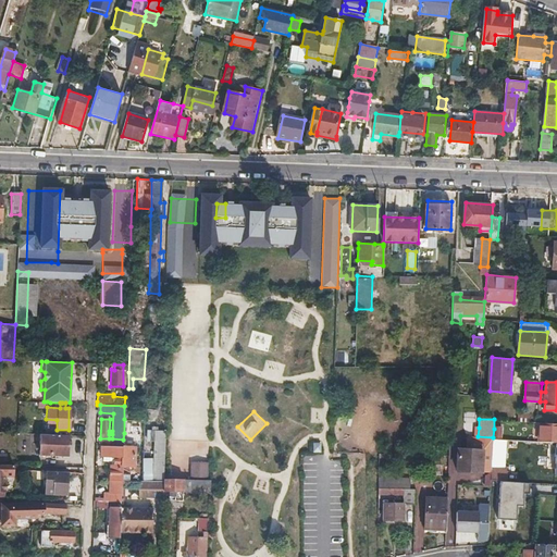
[(556,443),(556,423),(539,422),(535,422),(534,442),(556,443)]
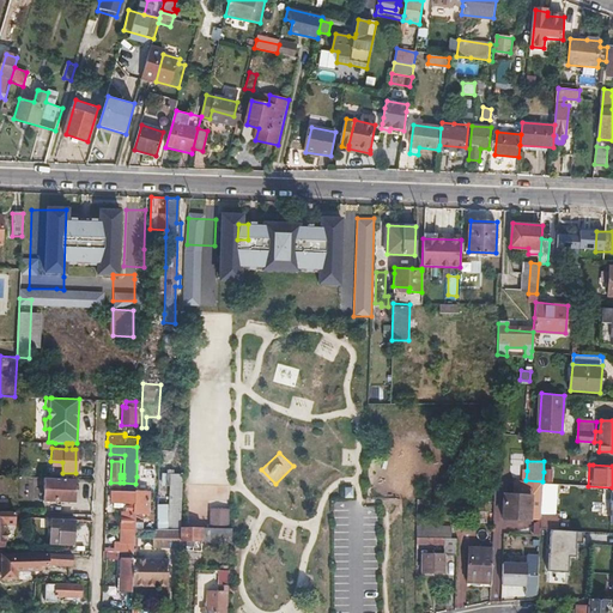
[(180,523),(181,473),(162,472),(162,479),(170,480),(169,523),(180,523)]
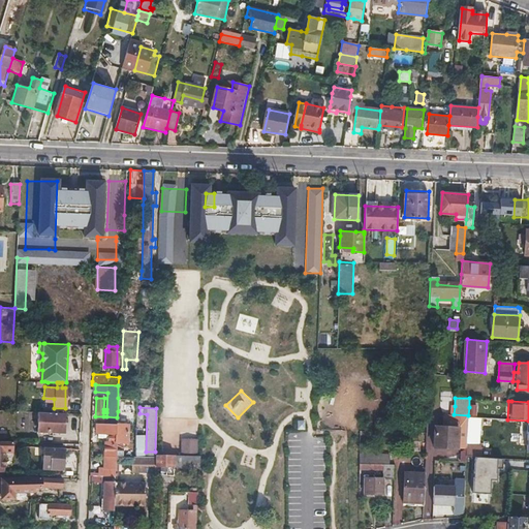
[(480,417),(487,417),(487,416),(488,409),(488,408),(469,407),(468,415),(468,416),(480,417)]
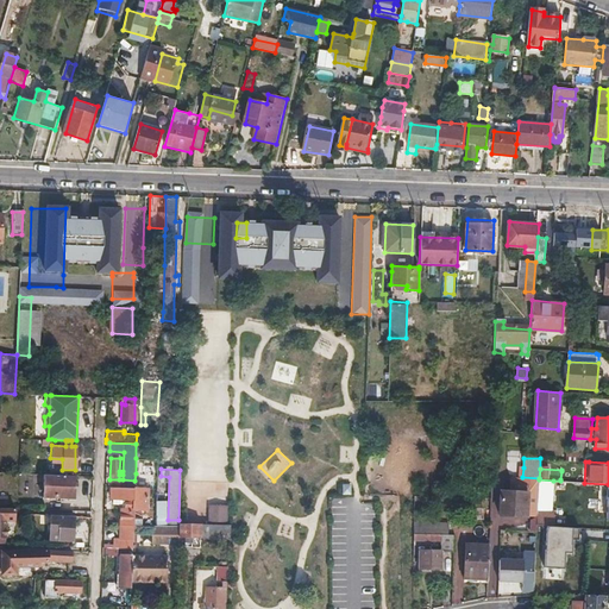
[(74,476),(41,475),(39,497),(73,498),(74,476)]
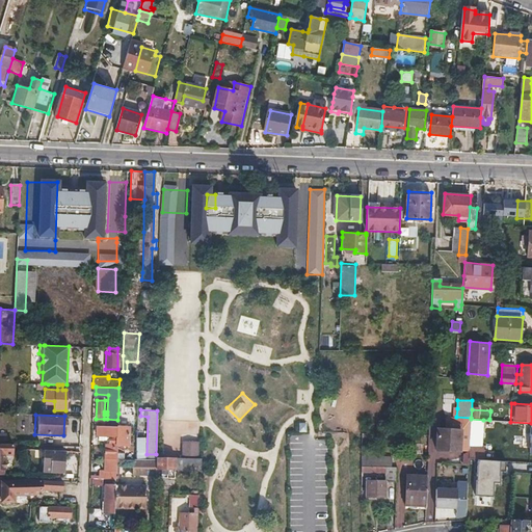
[(470,447),(469,458),(483,459),(484,448),(483,448),(483,420),(471,419),(471,424),(470,447)]
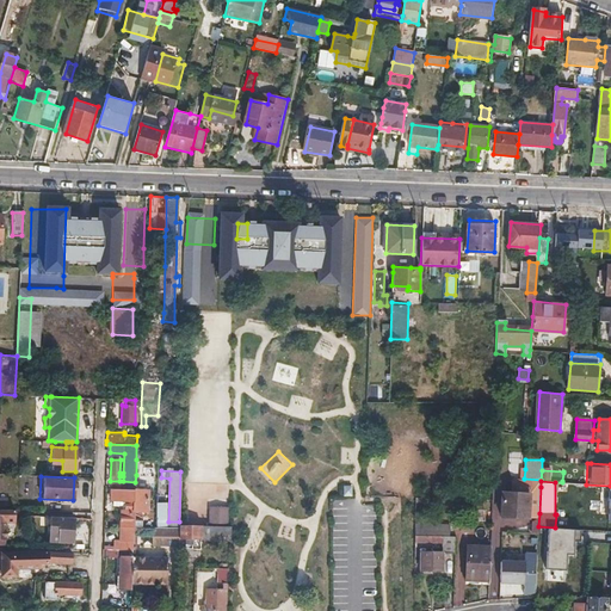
[(610,519),(610,486),(586,485),(585,513),(592,513),(592,519),(610,519)]
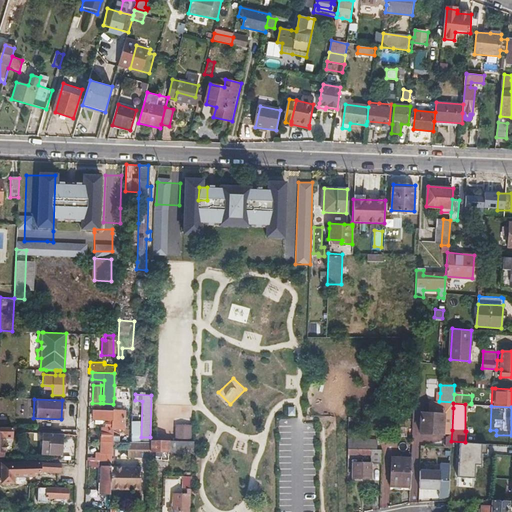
[(95,453),(95,460),(99,460),(111,460),(111,446),(111,439),(113,410),(103,410),(93,410),(92,419),(94,419),(106,419),(105,428),(102,428),(101,453),(95,453)]
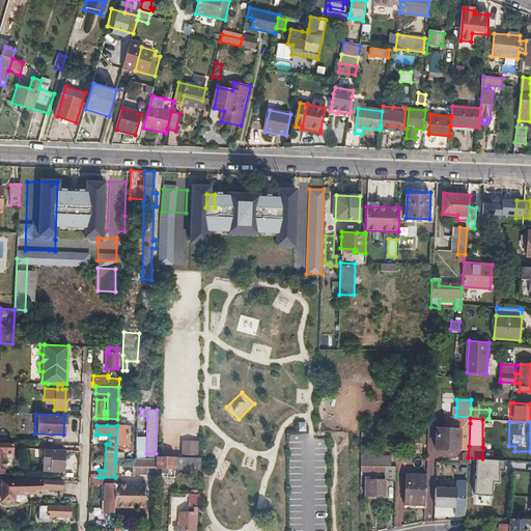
[(441,450),(462,450),(463,429),(442,428),(441,450)]
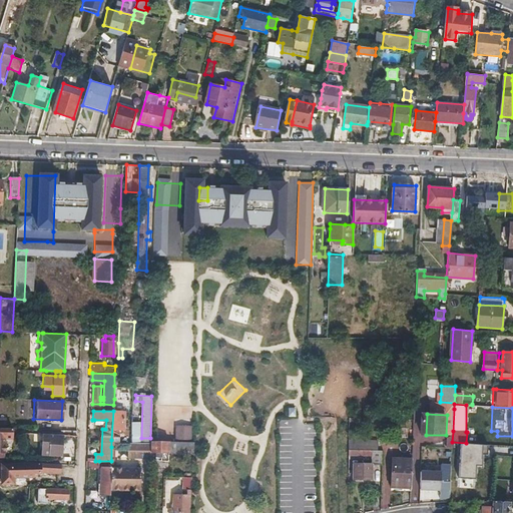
[(131,419),(131,439),(138,439),(139,420),(131,419)]
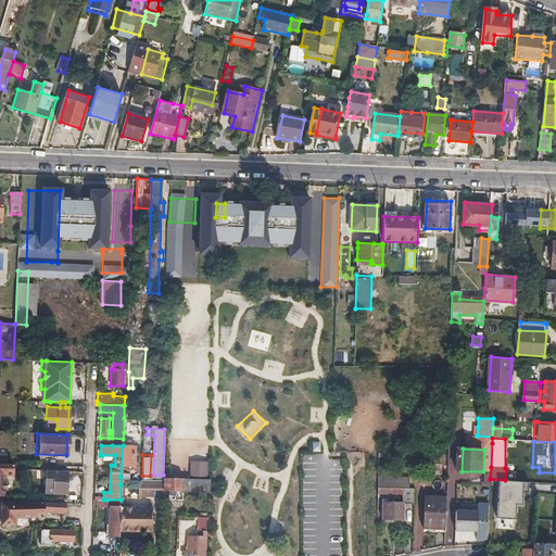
[(110,458),(111,465),(114,465),(115,455),(102,455),(102,458),(110,458)]
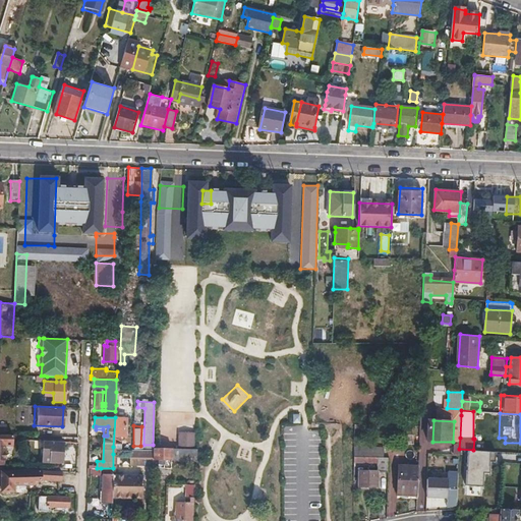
[(194,447),(194,431),(178,431),(177,446),(194,447)]
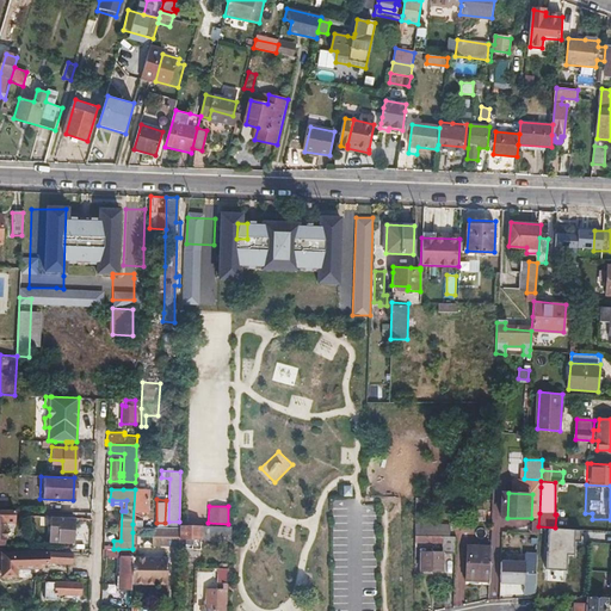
[(74,519),(50,518),(50,532),(60,532),(59,544),(73,544),(74,519)]
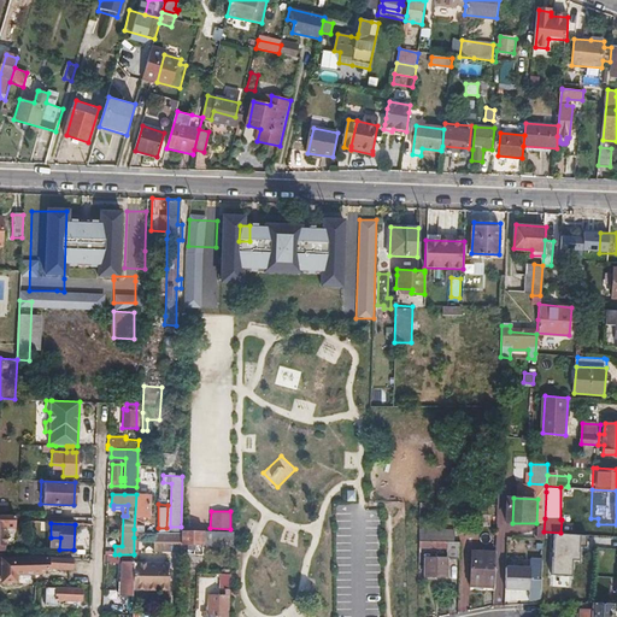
[(419,540),(454,542),(454,530),(419,528),(419,540)]
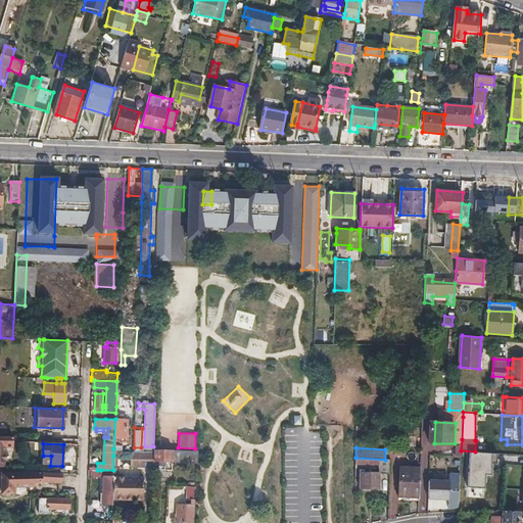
[(153,465),(153,469),(171,470),(171,462),(180,463),(180,450),(153,448),(153,449),(153,465)]
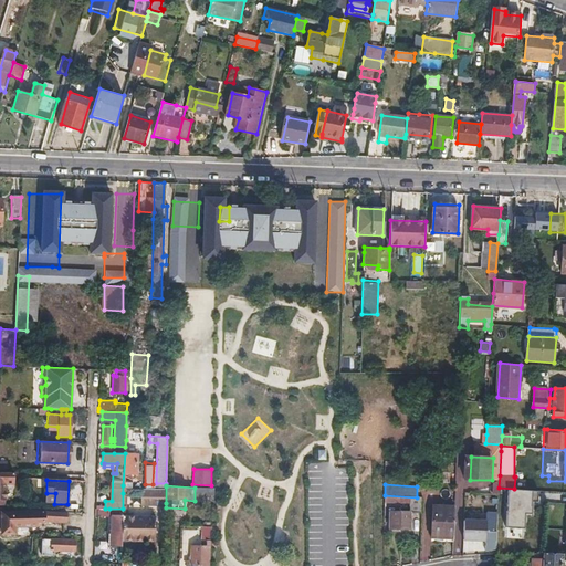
[(139,503),(166,503),(166,486),(156,486),(145,486),(140,486),(139,503)]
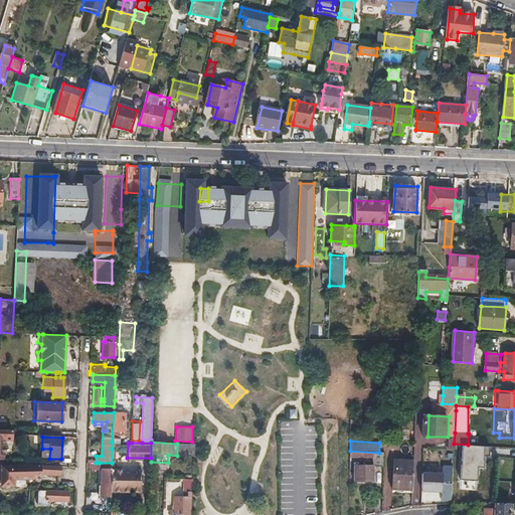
[(177,444),(177,456),(193,457),(193,446),(177,444)]
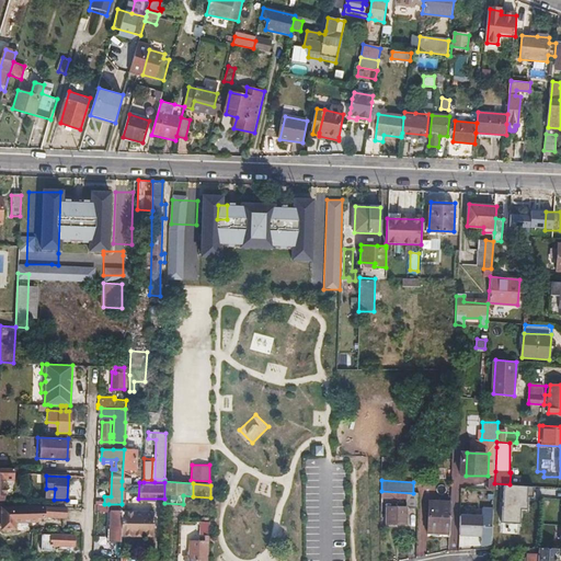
[(519,523),(521,508),(527,508),(528,487),(503,484),(501,522),(519,523)]
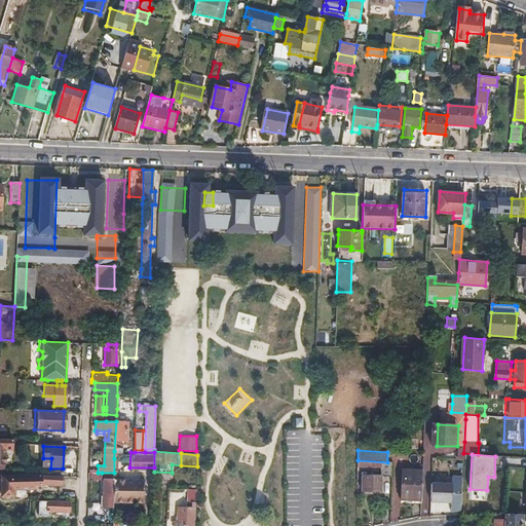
[(51,458),(43,458),(42,467),(50,468),(51,458)]
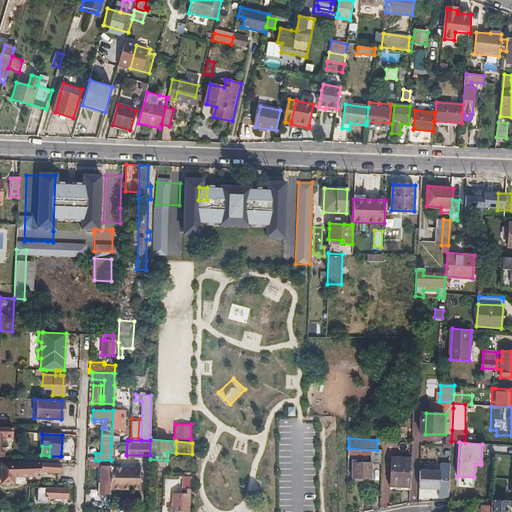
[(370,462),(381,463),(382,450),(377,450),(348,448),(348,453),(371,454),(370,462)]
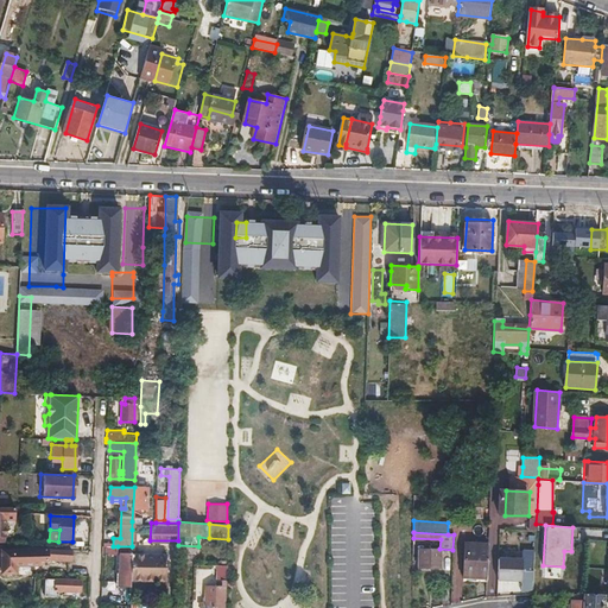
[(463,577),(485,578),(487,544),(464,543),(463,577)]
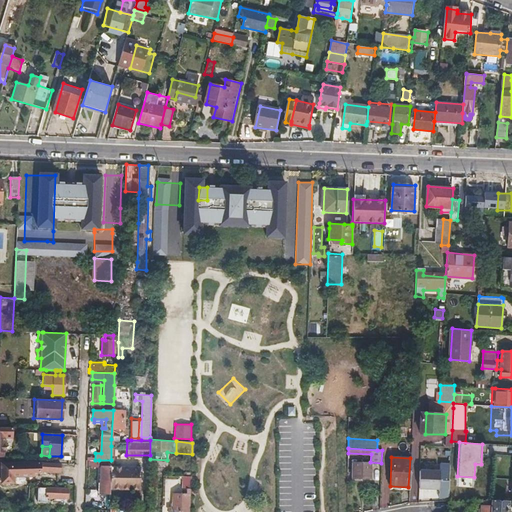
[(370,476),(370,462),(363,462),(363,459),(357,459),(357,462),(352,462),(352,476),(370,476)]
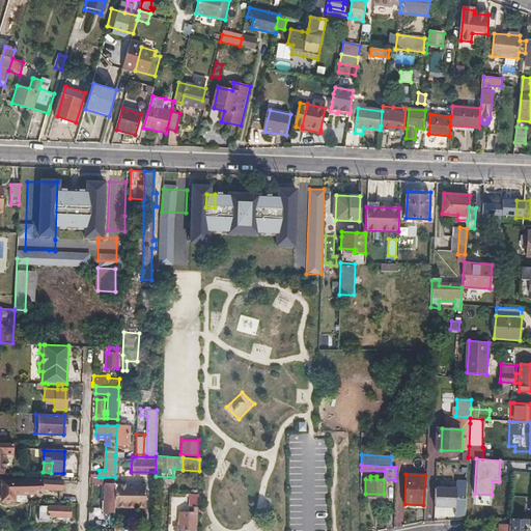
[(102,511),(114,511),(114,505),(114,482),(115,477),(103,477),(104,483),(106,483),(105,500),(102,499),(102,511)]
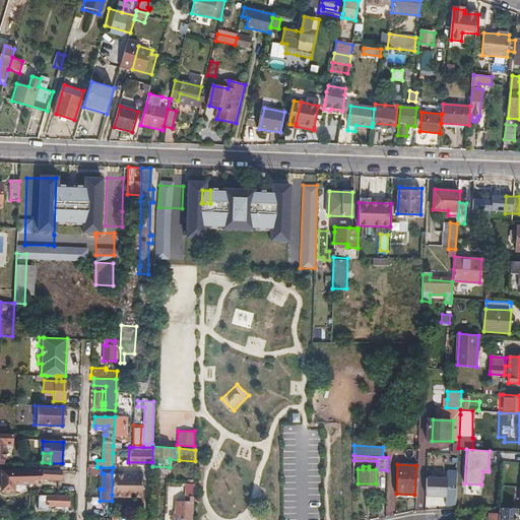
[(60,479),(60,471),(42,470),(38,470),(1,471),(0,489),(0,491),(12,492),(12,485),(33,485),(33,482),(40,482),(40,479),(60,479)]
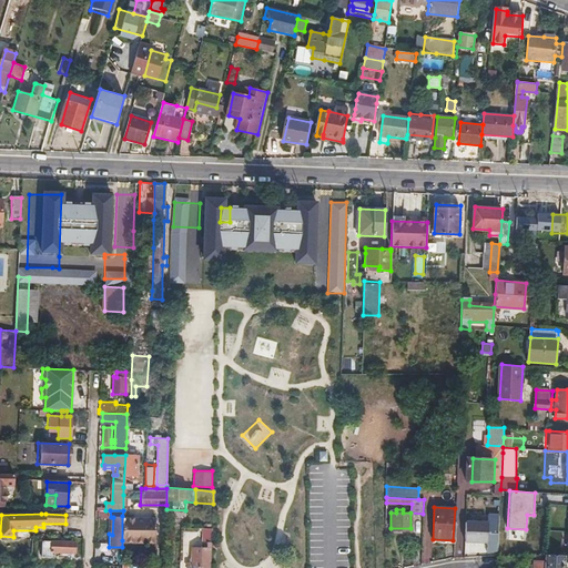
[(122,516),(122,540),(155,541),(155,517),(122,516)]
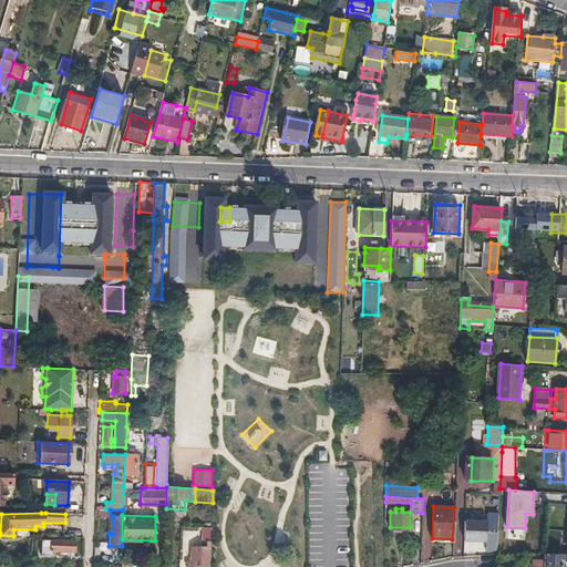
[(483,553),(495,554),(496,535),(497,522),(497,516),(486,515),(483,553)]
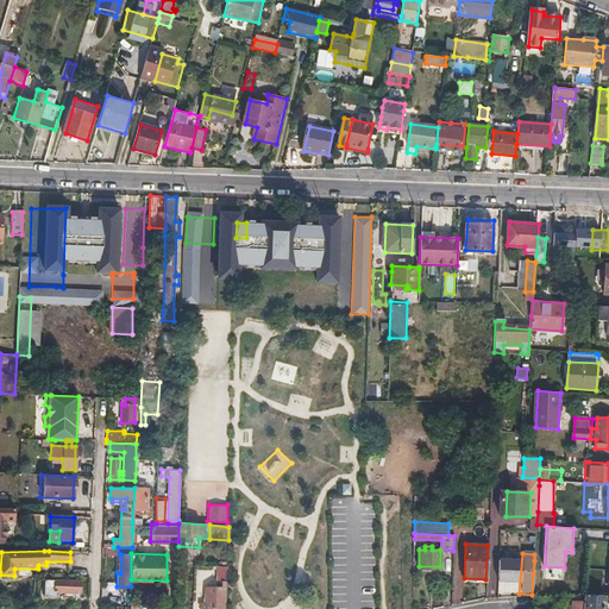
[(532,595),(531,598),(540,598),(540,595),(546,596),(547,576),(533,575),(532,595)]
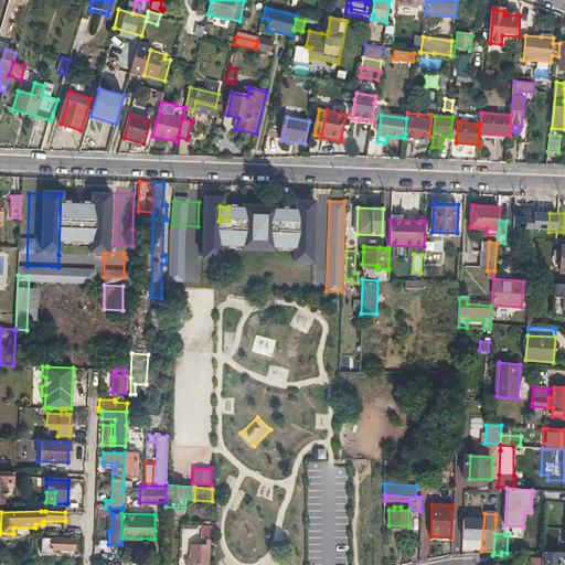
[(49,550),(73,551),(74,540),(39,536),(39,552),(49,553),(49,550)]
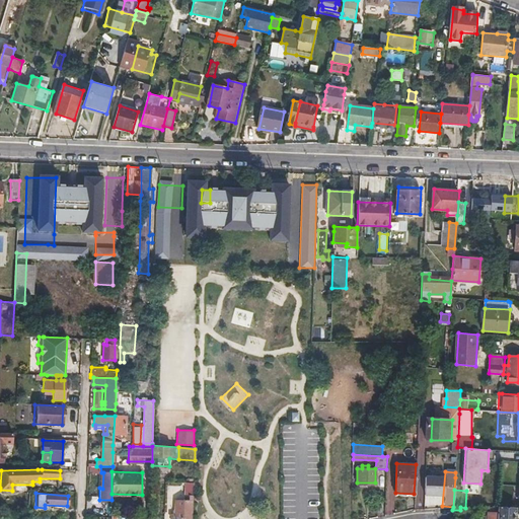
[(171,518),(186,518),(191,518),(193,496),(190,496),(190,501),(176,500),(175,513),(171,513),(171,518)]
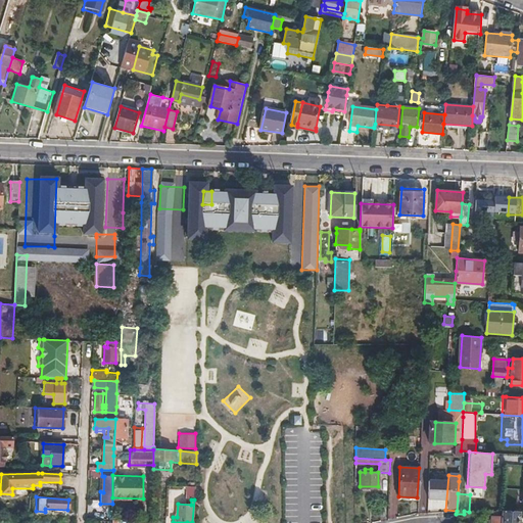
[(519,522),(520,513),(503,513),(503,517),(490,516),(489,522),(519,522)]
